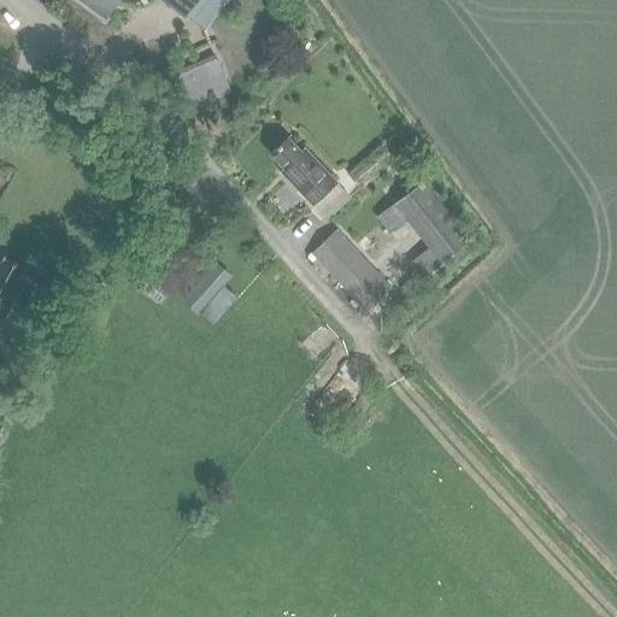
[(122,0),(75,0),(106,22),(122,0)]
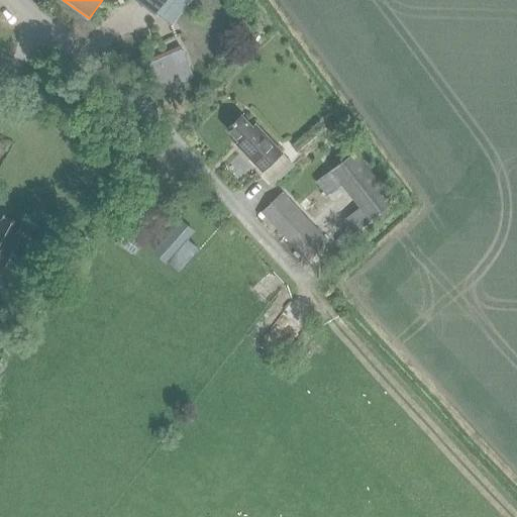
[(167,0),(132,0),(154,16),(167,0)]
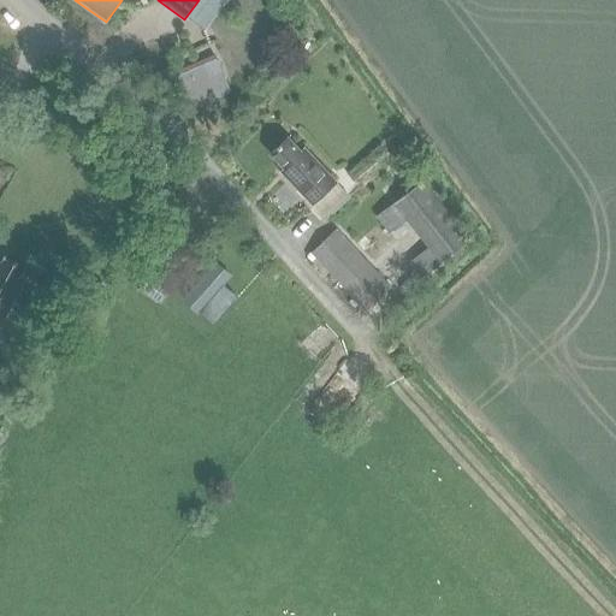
[(227,90),(213,55),(176,71),(191,106),(227,90)]
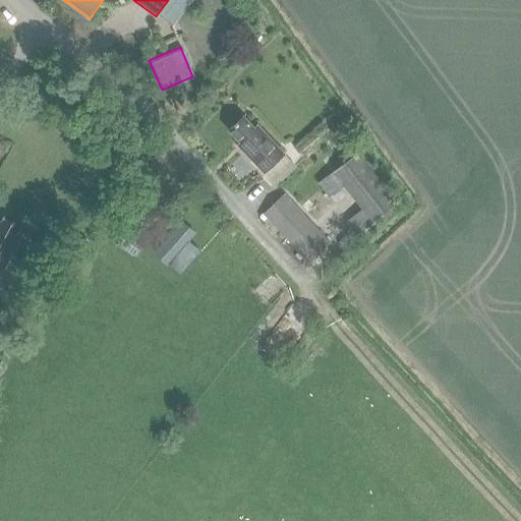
[(257,125),(254,128),(242,116),(228,130),(240,142),(237,146),(265,174),(286,154),(257,125)]
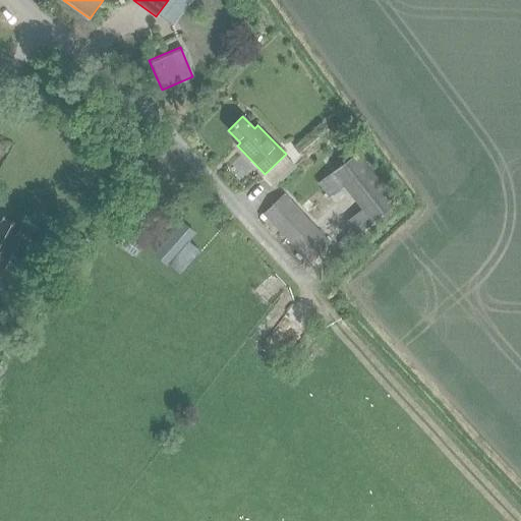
[(398,206),(358,152),(319,181),(330,195),(344,185),(361,209),(348,218),(359,233),(398,206)]
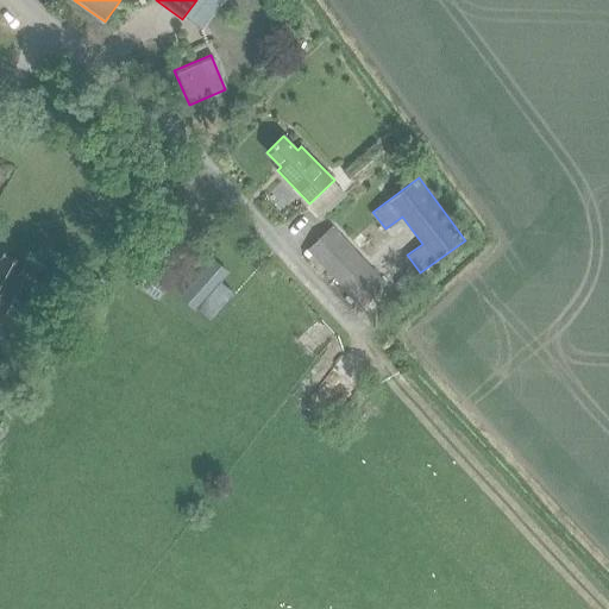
[(387,282),(332,224),(307,249),(362,306),(387,282)]
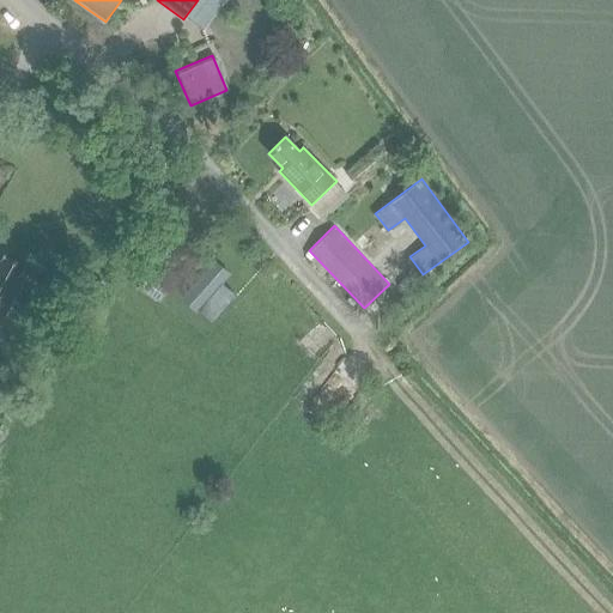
[(6,258),(1,266),(0,265),(0,327),(26,278),(20,275),(25,268),(6,258)]
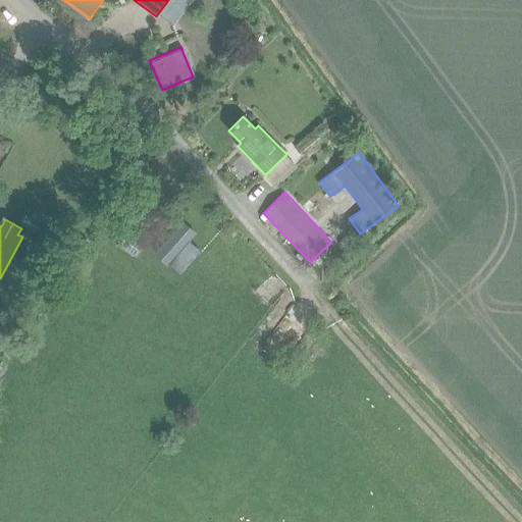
[(168,265),(189,243),(196,235),(183,222),(154,255),(167,267),(168,265)]
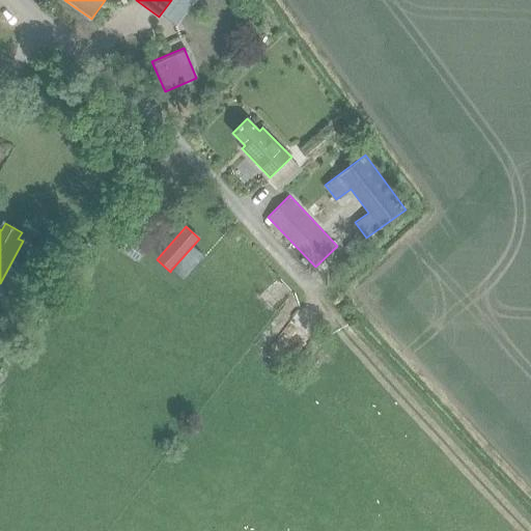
[(148,251),(156,242),(135,227),(128,236),(148,251)]
